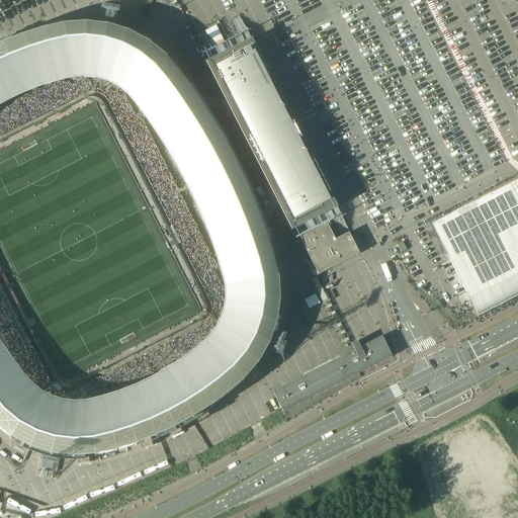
[(0,429),(16,444),(35,453),(57,460),(79,463),(102,460),(123,454),(144,448),(165,440),(185,431),(205,419),(225,407),(247,389),(262,370),(275,350),(283,326),(286,305),(285,281),(279,256),(272,235),(252,186),(229,141),(207,104),(186,76),(168,55),(152,42),(137,34),(114,28),(92,25),(68,26),(50,30),(27,37),(8,45),(0,49),(0,429)]
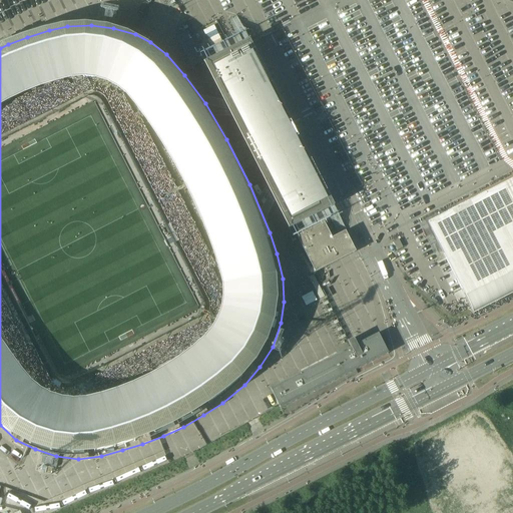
[(187,32),(178,37),(193,67),(212,57),(207,46),(197,51),(187,32)]
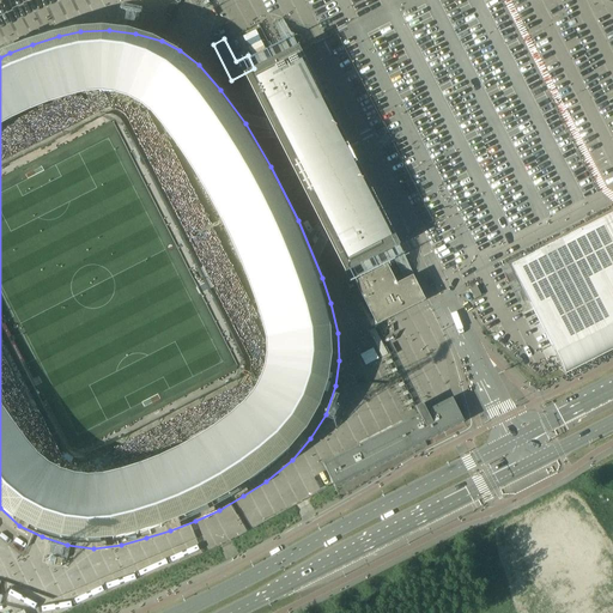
[(399,247),(297,48),(243,76),(344,274),(399,247)]
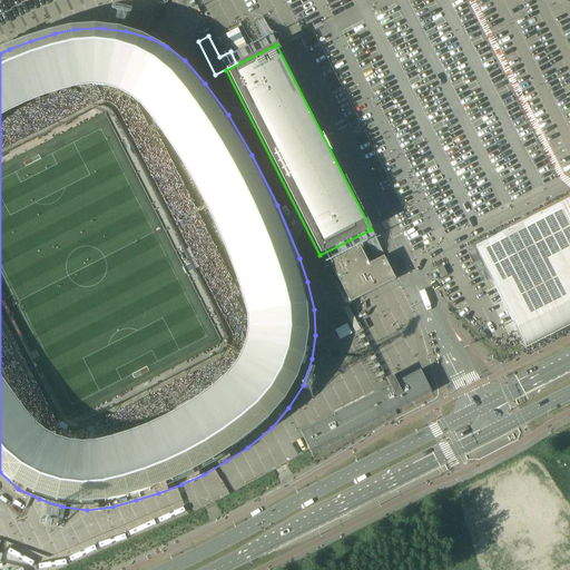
[(569,199),(474,248),(524,346),(569,322),(569,199)]
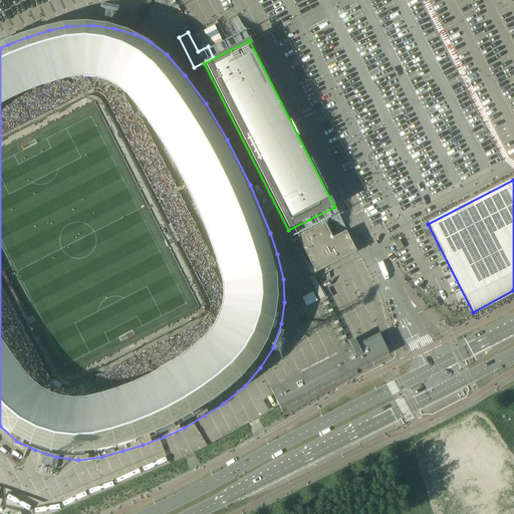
[(324,223),(296,237),(300,244),(310,265),(315,274),(356,253),(345,232),(332,239),(324,223)]
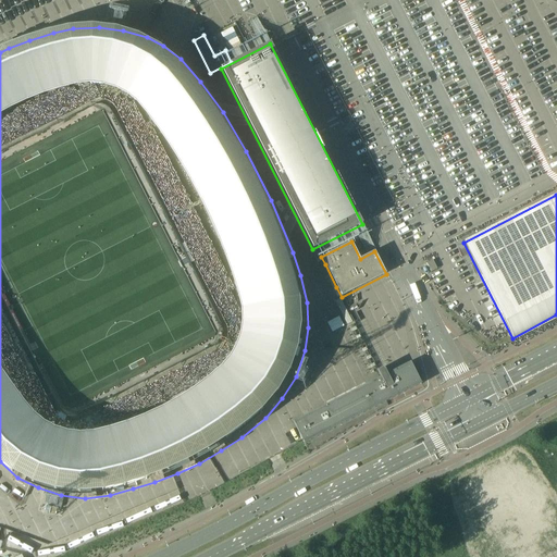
[(437,269),(433,260),(426,263),(431,272),(437,269)]
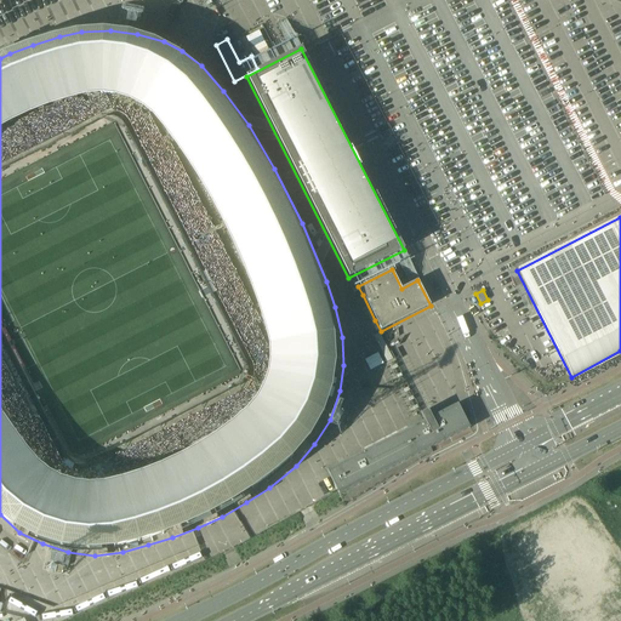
[(380,334),(374,336),(387,363),(393,359),(380,334)]
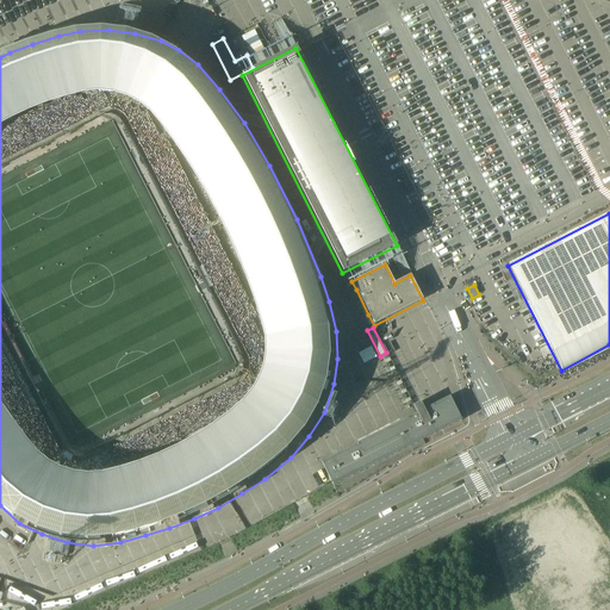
[(363,361),(375,358),(373,348),(360,352),(363,361)]
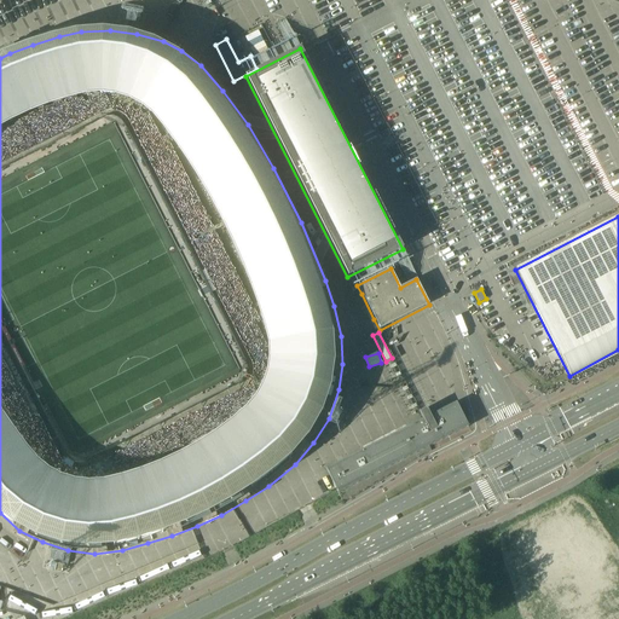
[(423,420),(365,449),(325,469),(337,493),(377,473),(468,427),(456,403),(429,416),(426,409),(418,412),(423,420)]
